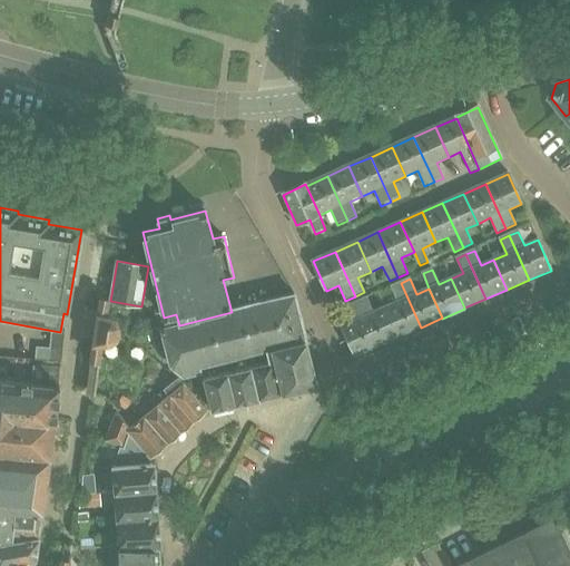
[(421,328),(401,283),(392,286),(396,296),(397,302),(386,308),(400,337),(421,328)]
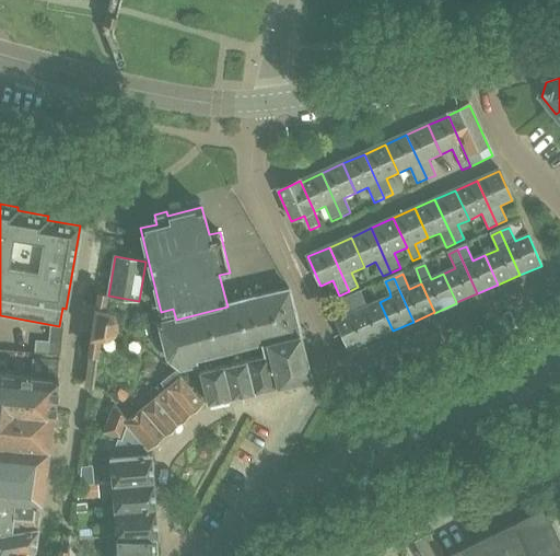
[(255,300),(228,307),(176,320),(158,323),(164,348),(295,314),(289,291),(255,300)]
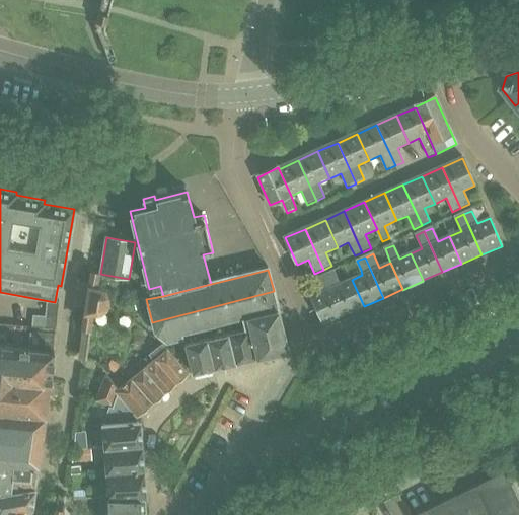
[(364,306),(352,280),(340,285),(335,272),(325,276),(344,315),(364,306)]
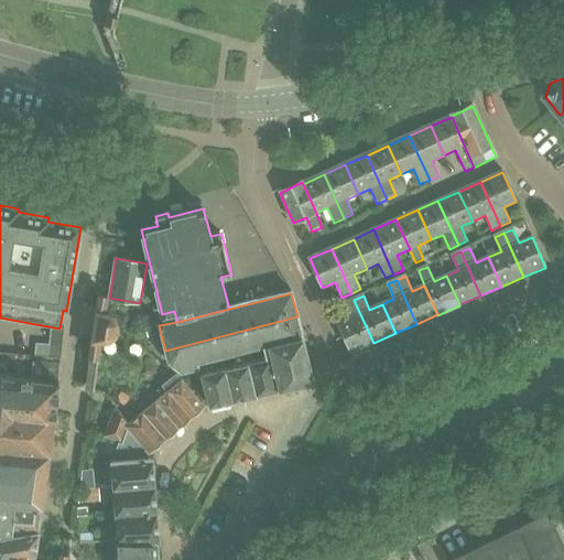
[(373,344),(373,343),(354,300),(345,304),(351,318),(338,323),(351,353),(373,344)]
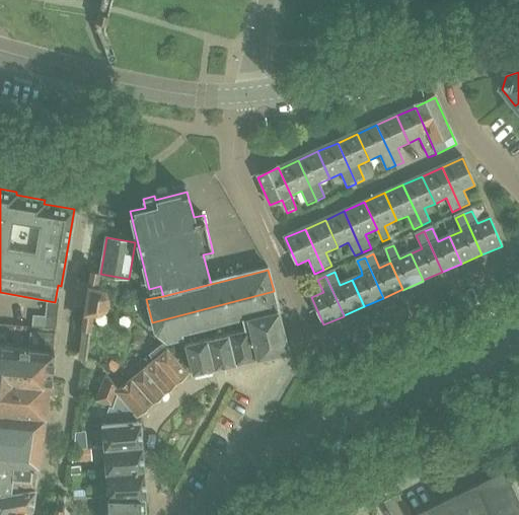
[(89,285),(84,313),(87,313),(93,314),(98,314),(101,313),(105,310),(106,307),(107,304),(108,300),(107,295),(106,292),(103,288),(99,286),(89,285)]
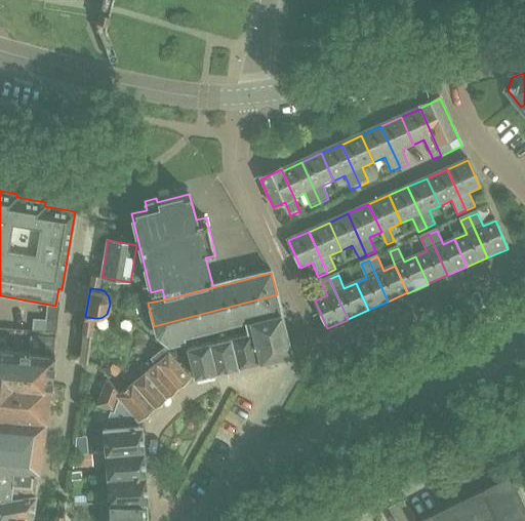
[(277,294),(154,326),(157,336),(169,349),(187,345),(186,338),(245,323),(282,315),(277,294)]
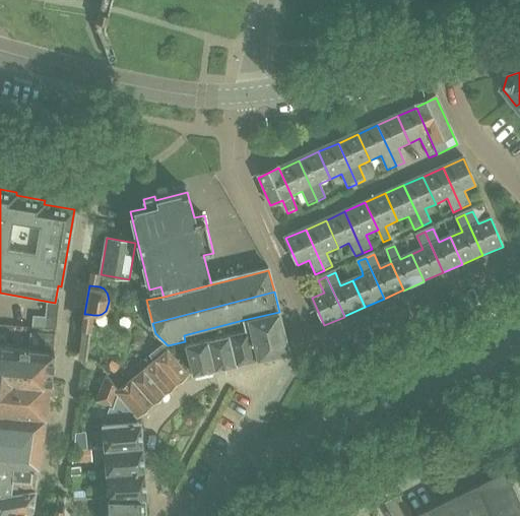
[(279,312),(243,320),(245,329),(250,328),(257,360),(285,352),(288,349),(279,312)]
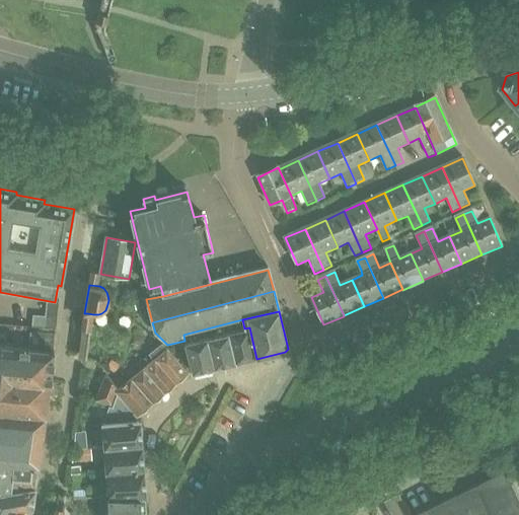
[(245,330),(229,335),(236,364),(256,359),(249,327),(244,328),(245,330)]
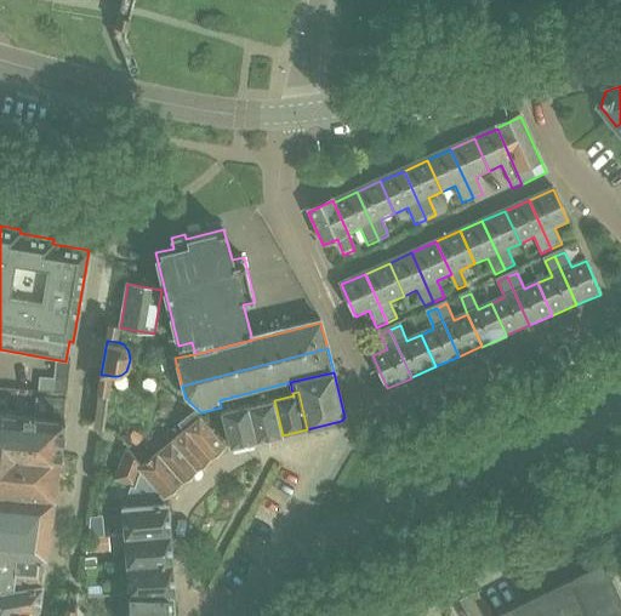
[(64,422),(67,400),(39,397),(35,420),(0,415),(0,553),(16,554),(27,555),(27,560),(47,563),(56,498),(57,498),(57,495),(61,460),(66,422),(64,422)]
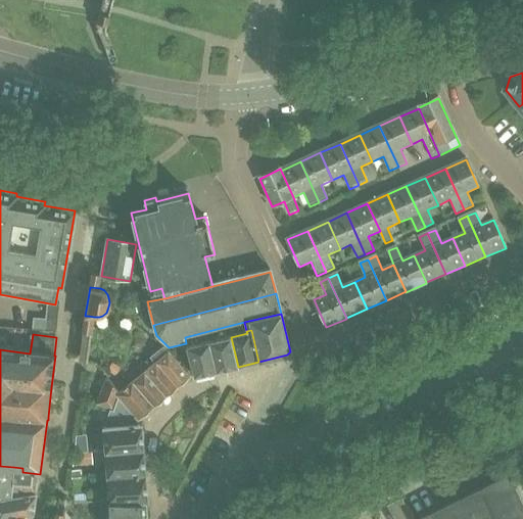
[(231,337),(209,342),(217,372),(238,367),(231,337)]
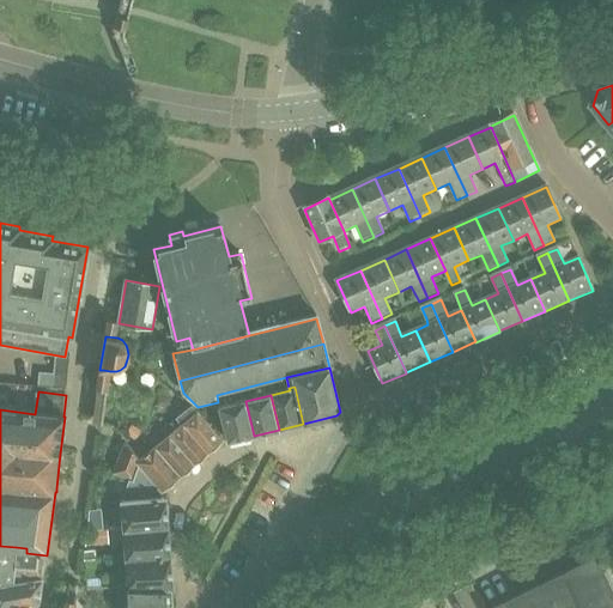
[(254,436),(246,401),(219,407),(229,443),(254,436)]
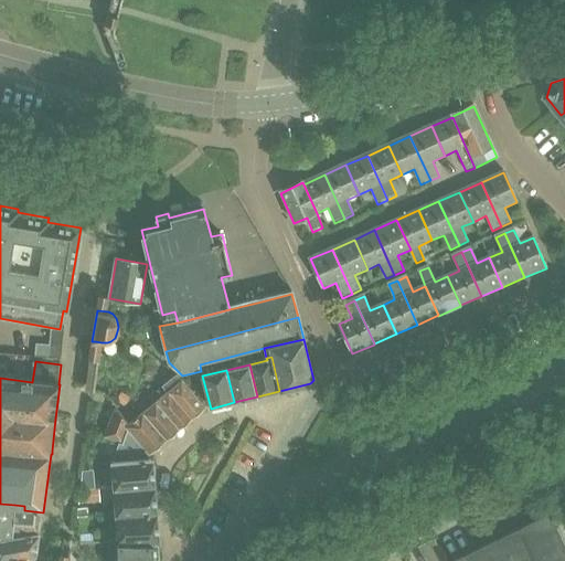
[(164,387),(170,392),(192,420),(205,409),(178,376),(164,387)]
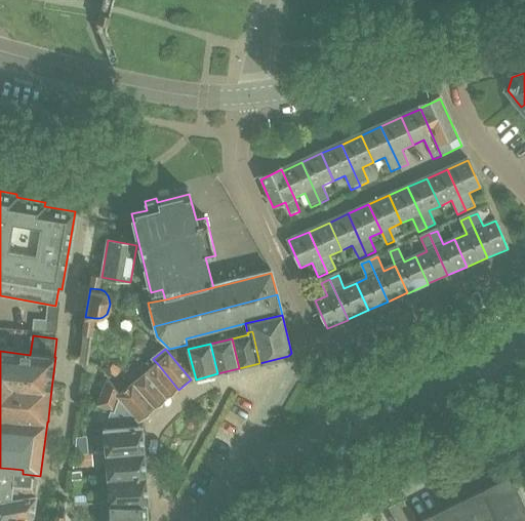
[(178,390),(158,364),(148,372),(168,398),(178,390)]
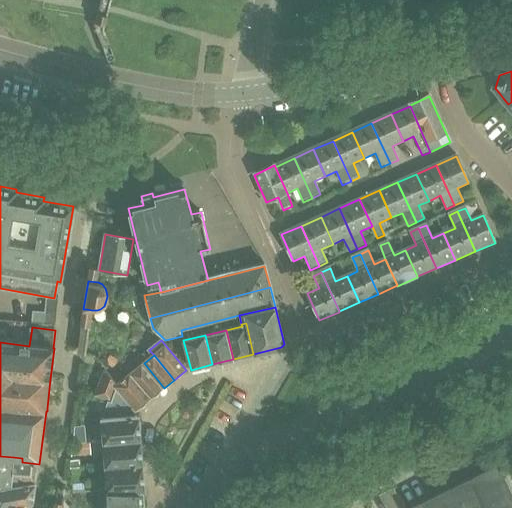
[(118,364),(110,359),(105,365),(113,371),(118,364)]
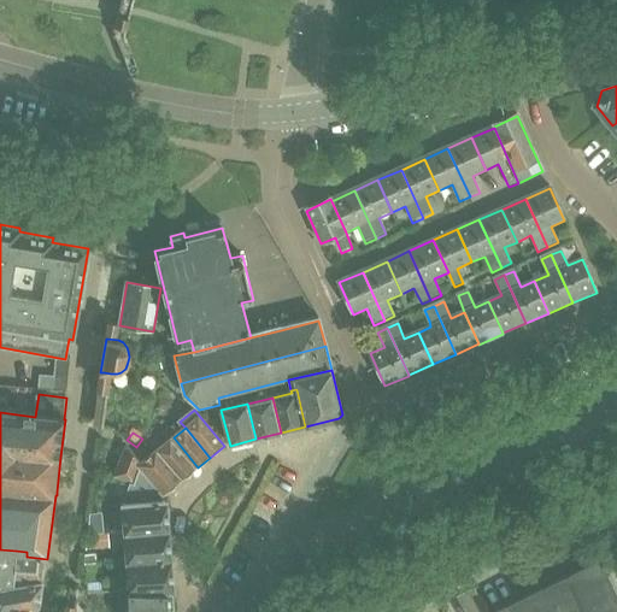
[(174,437),(158,451),(183,481),(198,468),(174,437)]
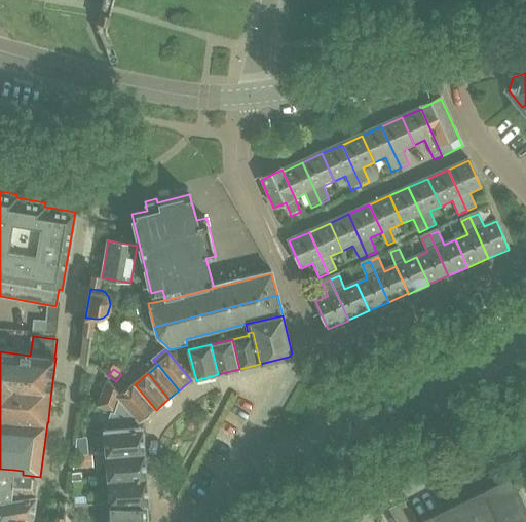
[(156,410),(135,384),(121,396),(108,381),(99,407),(114,412),(119,398),(140,423),(156,410)]
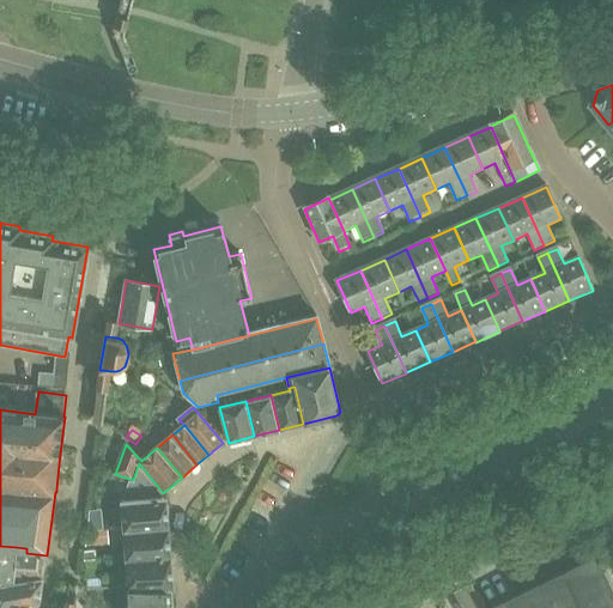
[(165,499),(122,503),(126,532),(168,528),(165,499)]
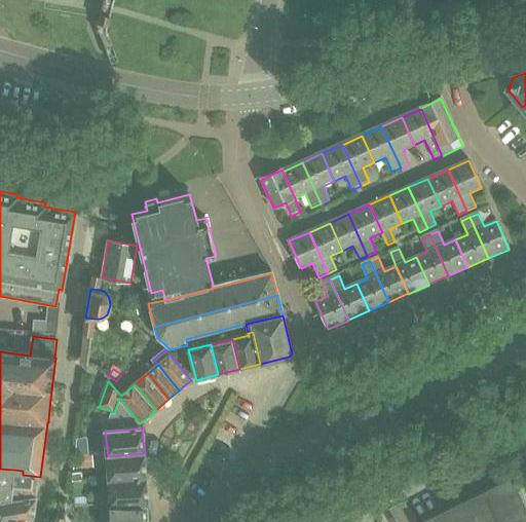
[(76,442),(75,455),(75,459),(87,458),(85,441),(76,442)]
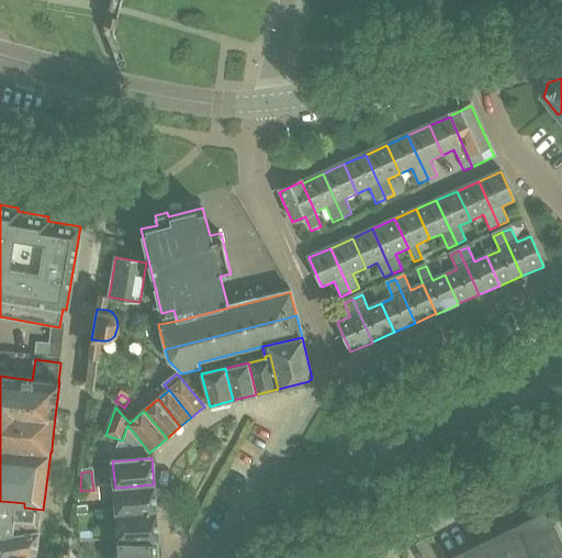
[(154,484),(115,488),(117,514),(156,511),(154,484)]
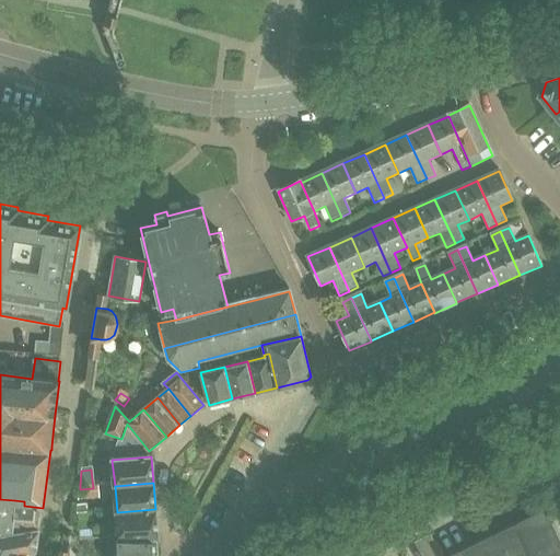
[(14,500),(0,499),(0,533),(15,532),(14,500)]
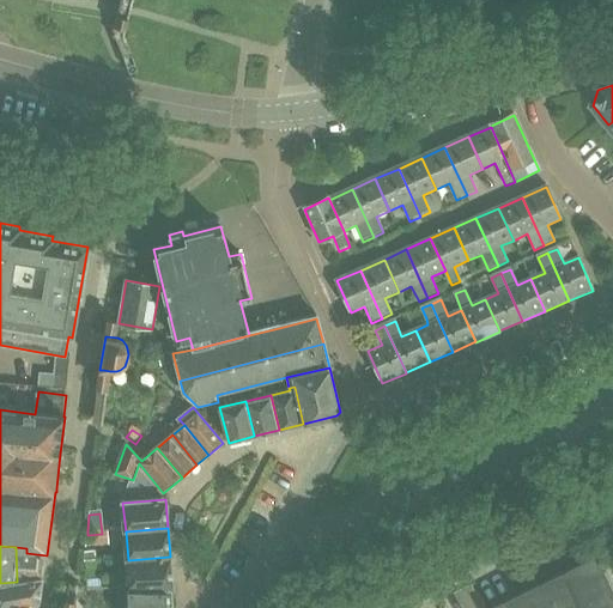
[(47,555),(26,553),(26,548),(16,547),(17,582),(0,583),(0,607),(40,601),(47,555)]
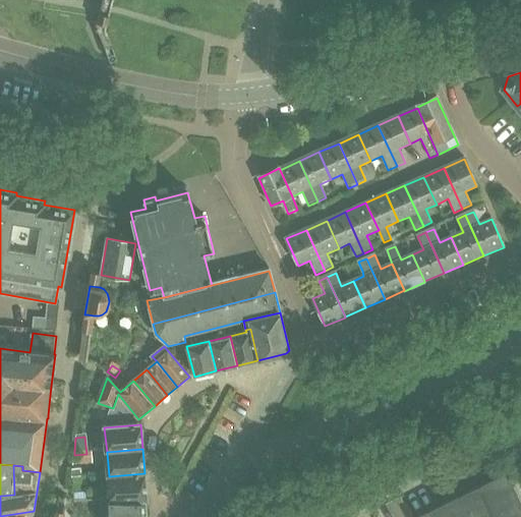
[(73,478),(83,477),(82,469),(72,470),(73,478)]
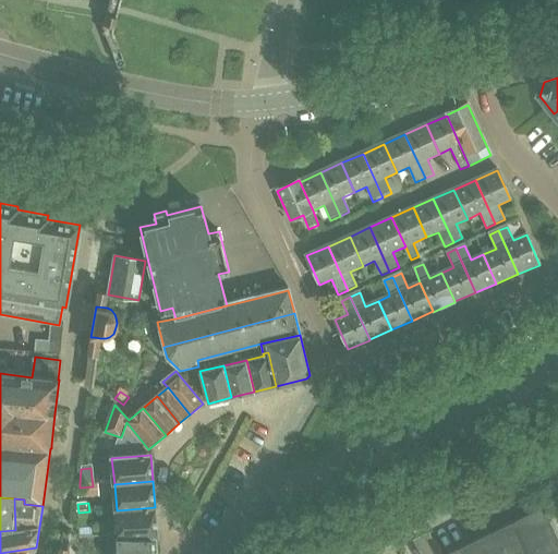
[(548,504),(451,553),(557,553),(557,524),(549,506),(548,504)]
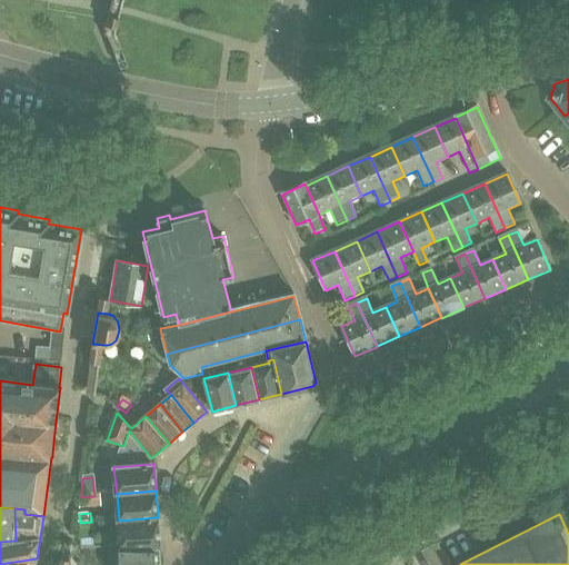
[(158,517),(119,521),(121,546),(160,547),(158,517)]
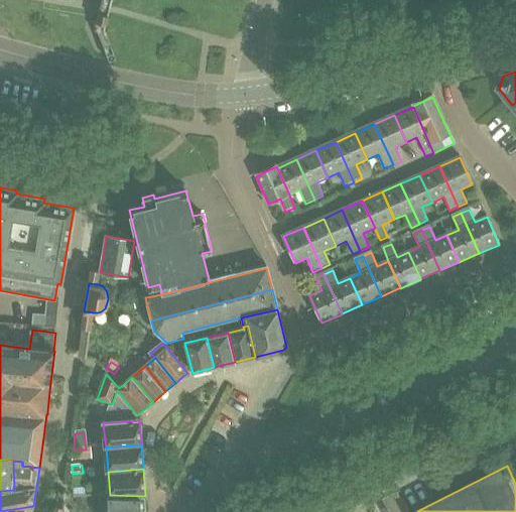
[(75,489),(76,492),(76,497),(88,496),(88,488),(75,489)]
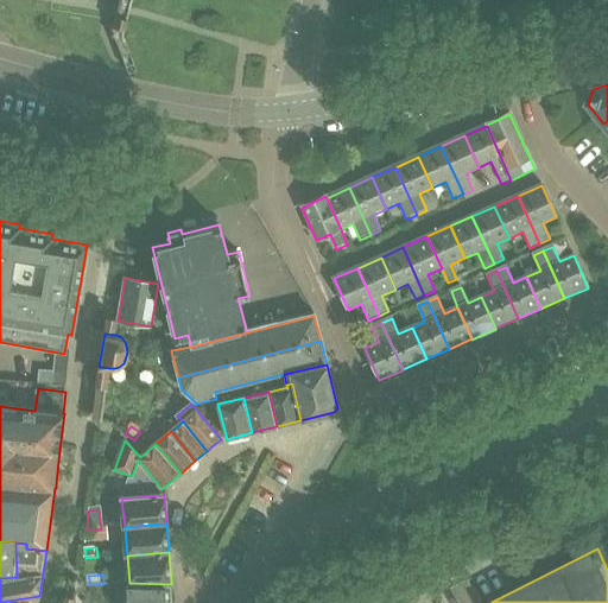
[(482,602),(472,581),(455,589),(461,602),(482,602)]
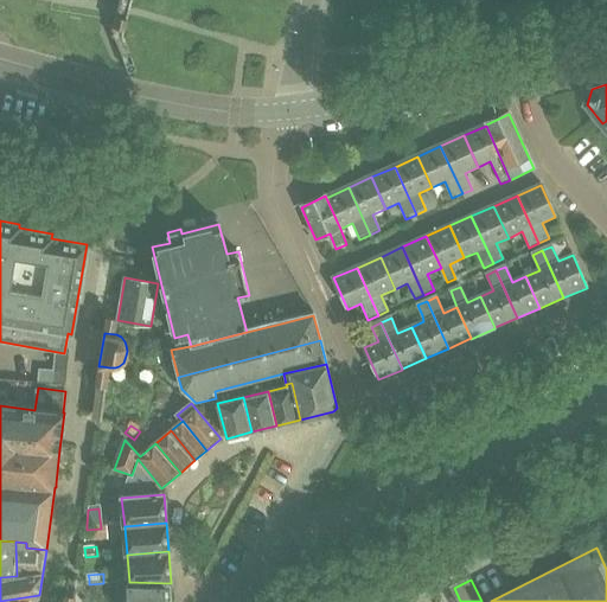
[(129,597),(126,597),(126,601),(172,601),(171,583),(129,582),(128,582),(129,597)]
